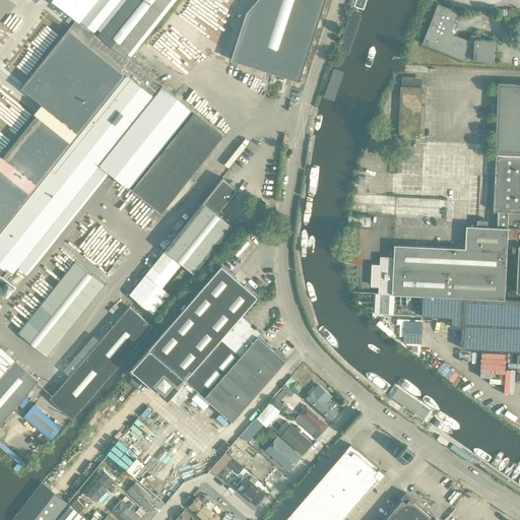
[(0,288),(18,267),(100,165),(110,173),(130,189),(130,188),(161,212),(224,134),(146,72),(151,66),(133,52),(176,0),(99,0),(80,22),(76,19),(68,29),(35,71),(57,89),(44,107),(42,105),(35,113),(37,115),(3,156),(1,155),(0,155),(0,288)]
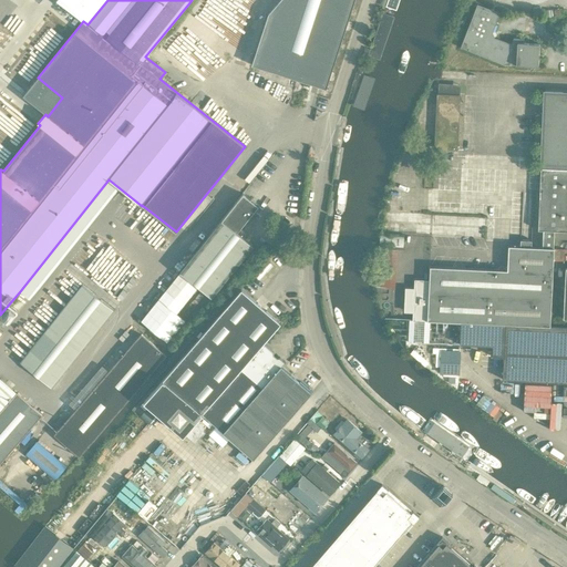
[(354,0),(280,0),(268,14),(251,65),(326,90),(354,0)]
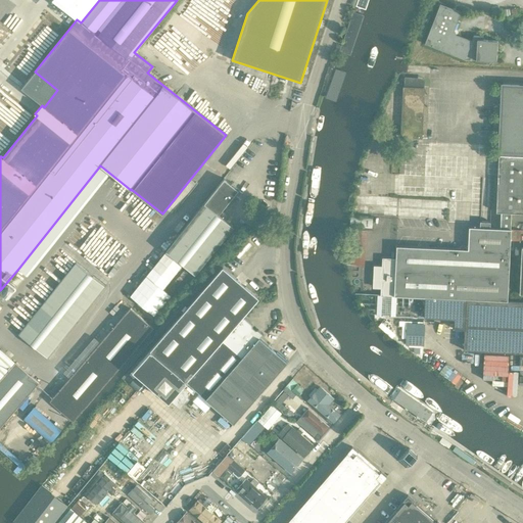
[(368,0),(357,0),(354,6),(365,9),(368,0)]
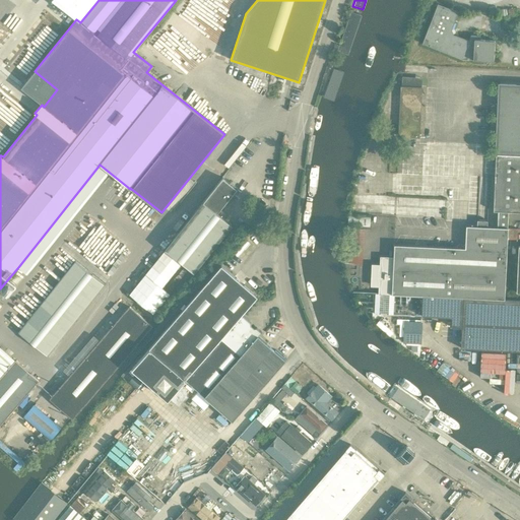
[(437,4),(421,44),(462,60),(494,61),(495,41),(469,40),(468,42),(454,36),(452,30),(459,12),(437,4)]
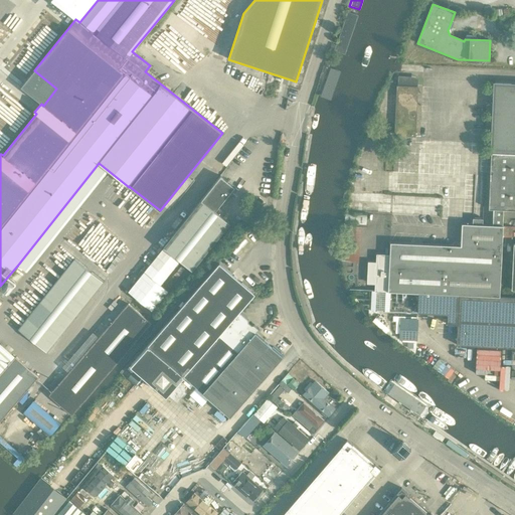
[(357,16),(347,13),(334,51),(344,54),(357,16)]
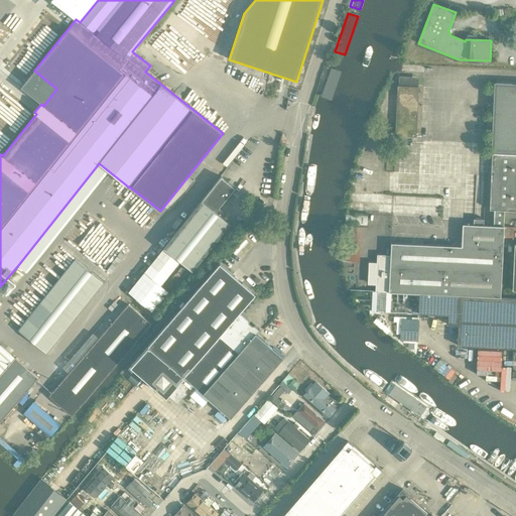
[(340,70),(332,67),(320,98),(329,100),(340,70)]
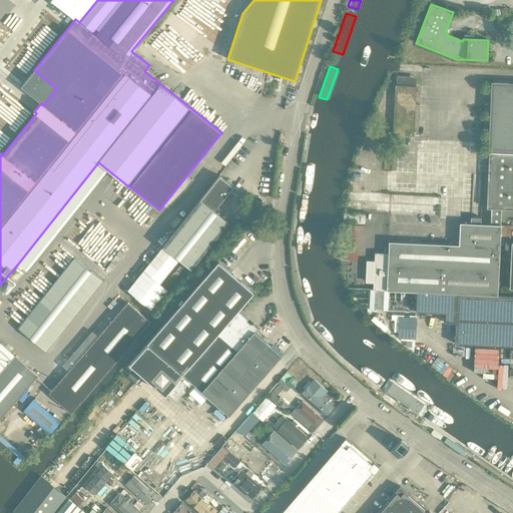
[(487,208),(491,208),(501,209),(512,209),(512,84),(492,83),(487,208)]
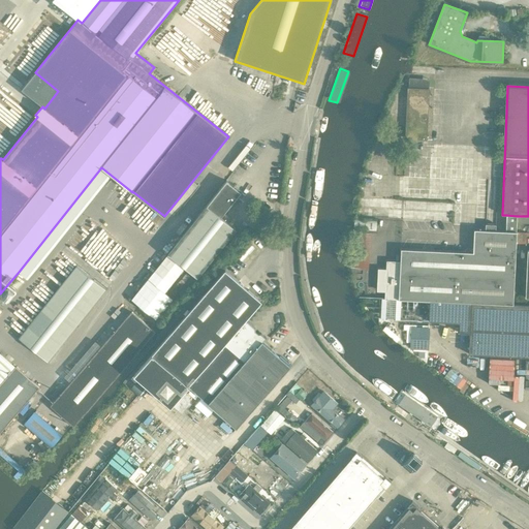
[(407,88),(405,139),(426,141),(429,89),(407,88)]
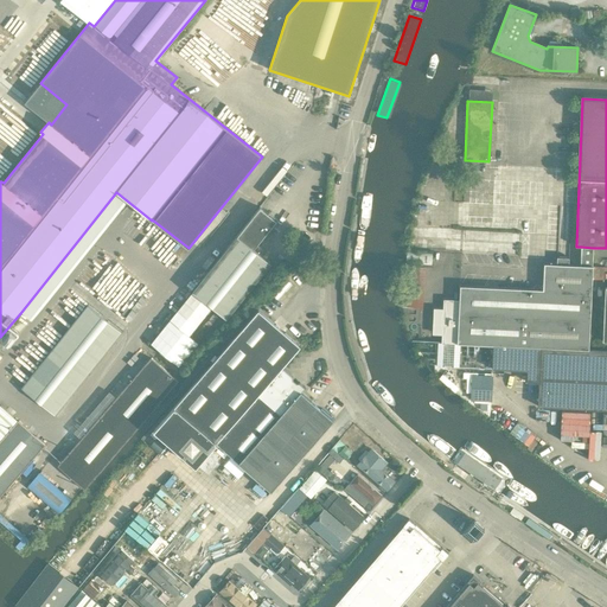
[(268,213),(260,208),(237,236),(254,249),(278,219),(269,212),(268,213)]
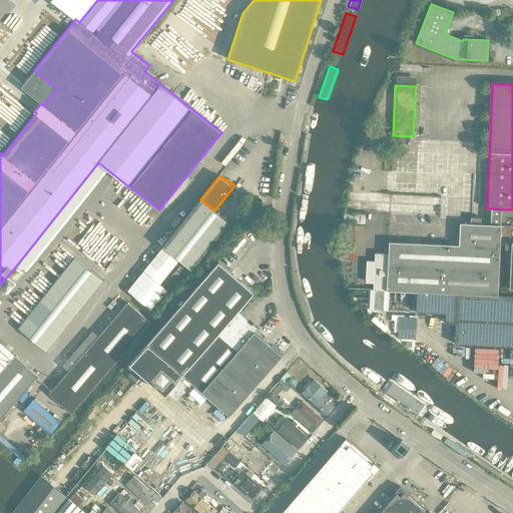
[(200,199),(163,245),(191,269),(228,221),(214,210),(200,199)]
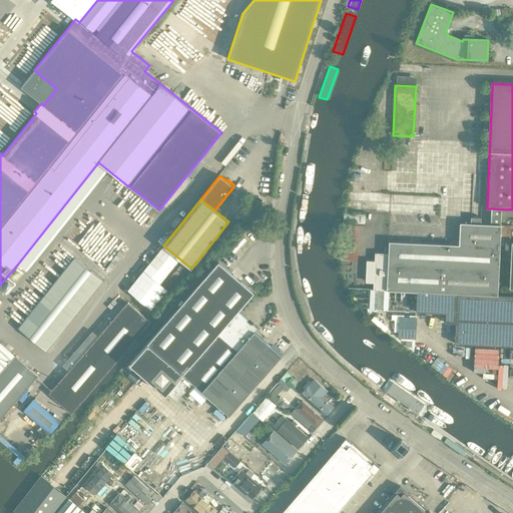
[(386,291),(416,293),(416,292),(456,294),(497,296),(500,235),(505,235),(506,227),(501,227),(501,225),(500,225),(501,209),(491,208),(490,224),(480,224),(480,218),(470,217),(470,223),(459,223),(458,245),(388,242),(388,255),(375,254),(375,263),(367,263),(366,283),(374,283),(374,290),(386,291)]
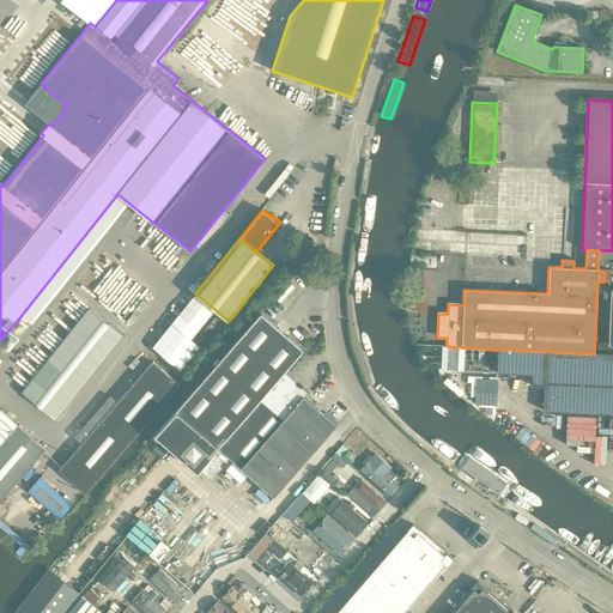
[(22,392),(55,418),(122,334),(89,308),(22,392)]
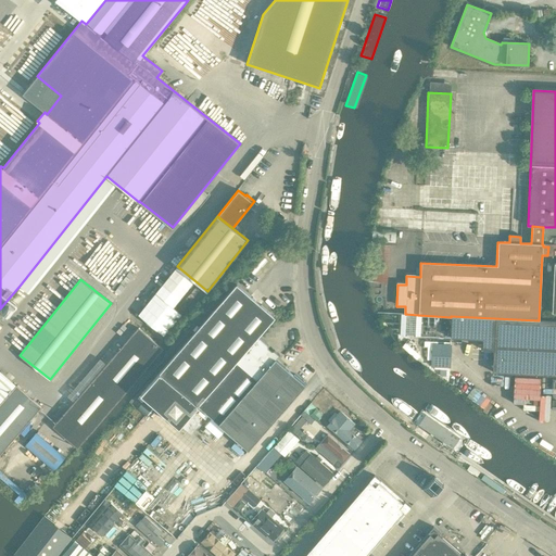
[(268,345),(258,337),(275,317),(237,283),(141,393),(179,427),(198,406),(249,451),(305,384),(276,359),(279,355),(275,351),(272,351),(268,349),(268,345)]
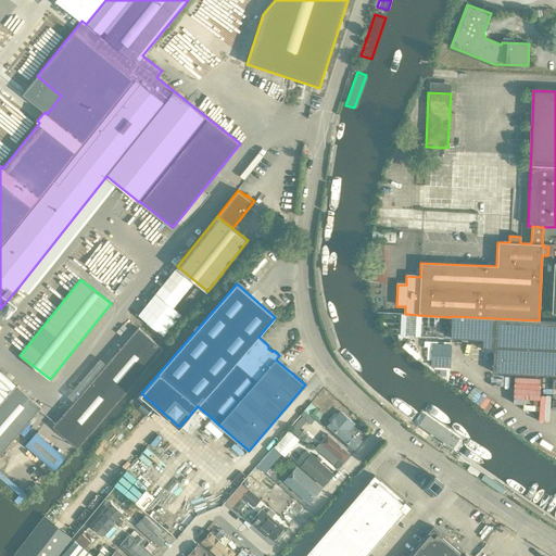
[(451,317),(450,339),(482,340),(482,351),(493,351),(494,318),(451,316),(451,317)]
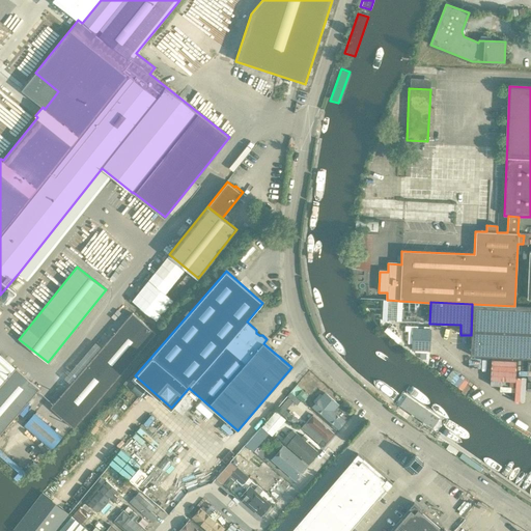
[(530,306),(514,306),(472,304),(471,335),(470,356),(530,358),(530,306)]
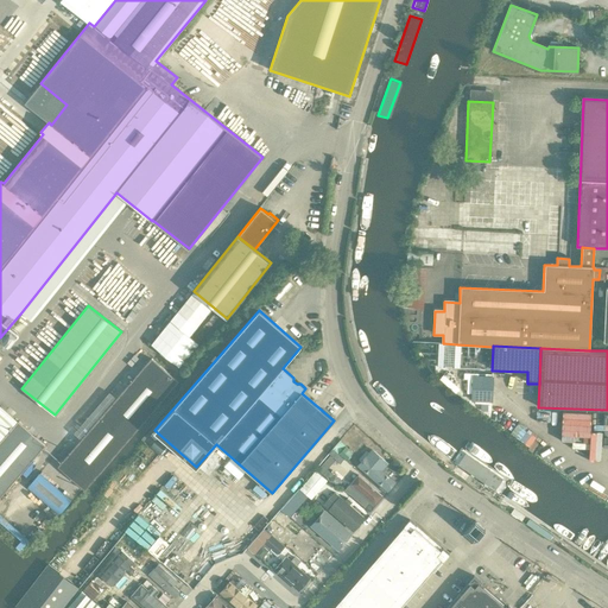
[(151,359),(58,467),(86,489),(178,382),(151,359)]
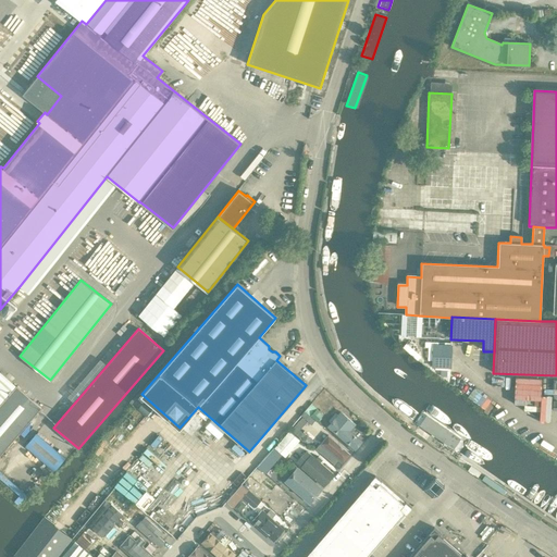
[(413,339),(406,350),(437,374),(446,364),(435,356),(440,350),(429,343),(424,348),(413,339)]
